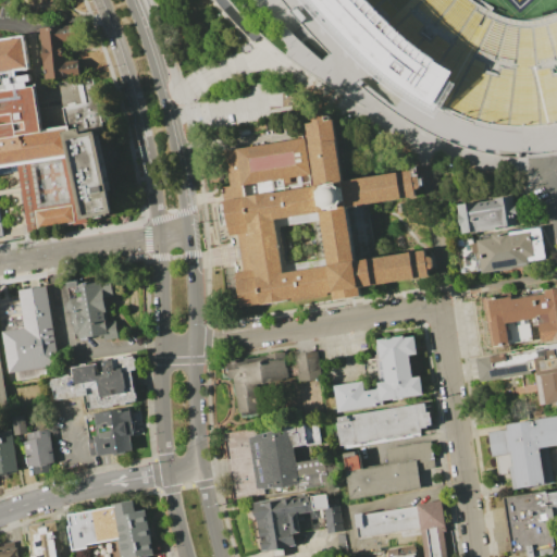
[(556,0),(312,0),(336,27),(376,65),(412,93),(435,104),(457,116),(495,127),(536,130),(556,127),(556,0)]
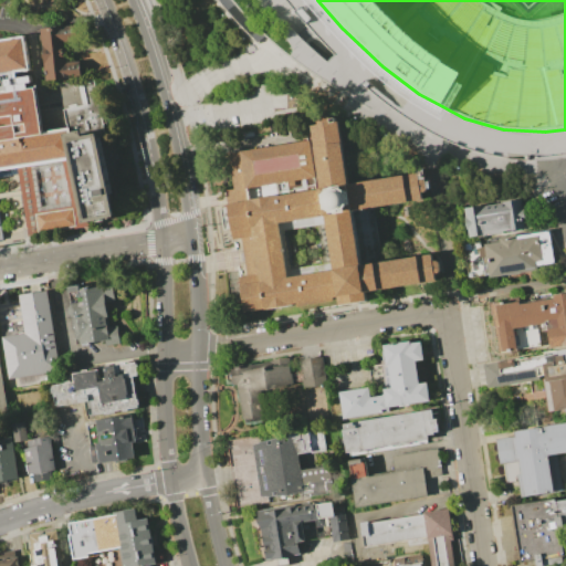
[(40,29),(44,81),(82,77),(81,61),(69,62),(66,41),(79,40),(79,25),(40,29)]
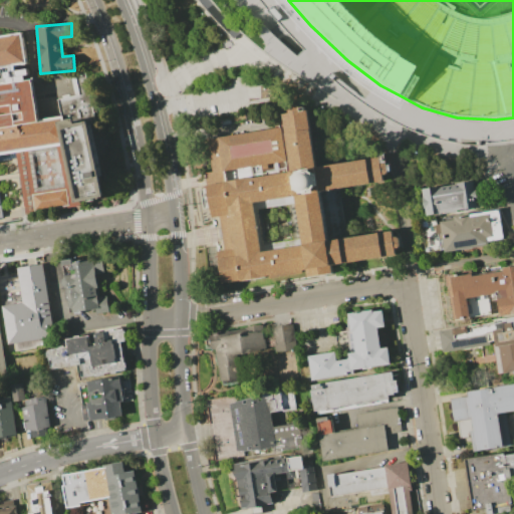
[(0,35),(22,32),(28,63),(16,65),(17,70),(29,68),(30,75),(25,76),(25,80),(31,79),(39,121),(55,118),(60,145),(31,150),(20,152),(0,155),(0,35)]
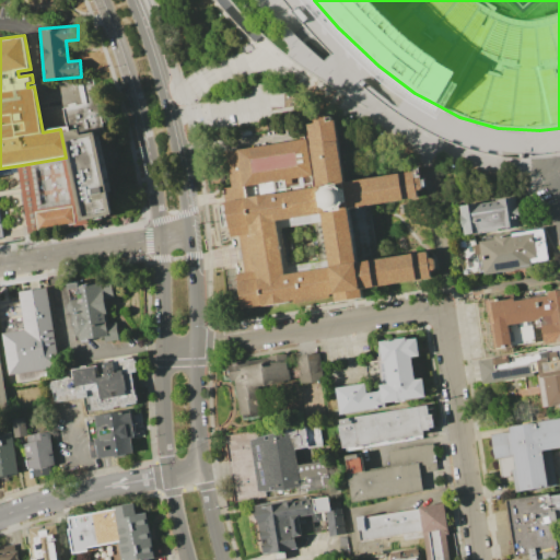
[(63,108),(93,102),(117,214),(33,229),(22,165),(34,163),(42,206),(72,201),(66,158),(60,129),(68,128),(63,108)]
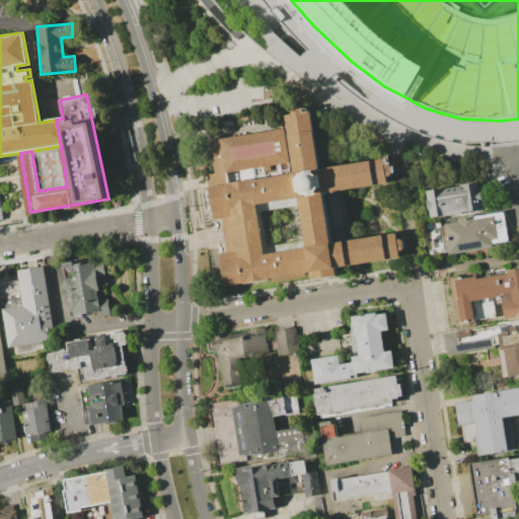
[(218,215),(213,180),(212,172),(219,171),(215,142),(287,131),(284,117),(313,112),(322,171),(393,161),(396,184),(330,195),(338,242),(401,233),(406,263),(344,273),(345,281),(313,286),(312,276),(231,288),(226,252),(233,251),(231,235),(228,213),(218,215)]
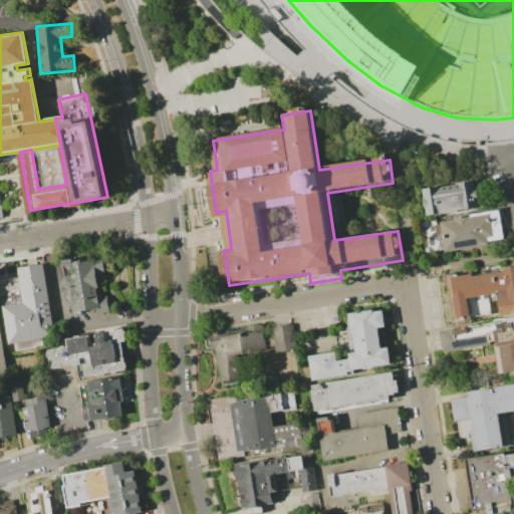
[(0,223),(31,218),(30,210),(20,152),(0,155),(0,223)]
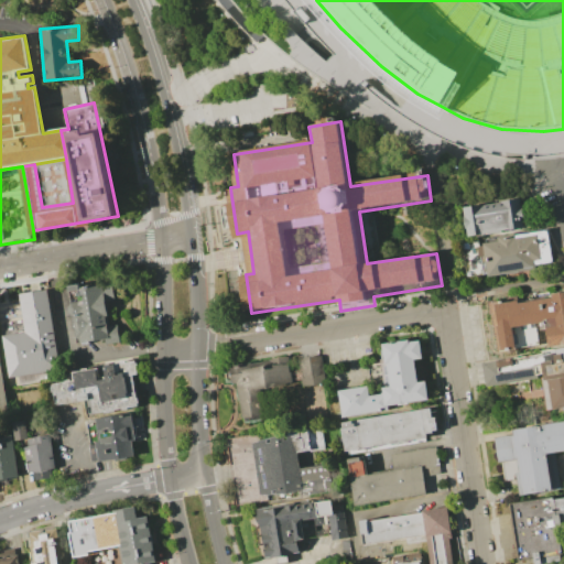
[(472,236),(467,208),(523,198),(528,227),(472,236)]
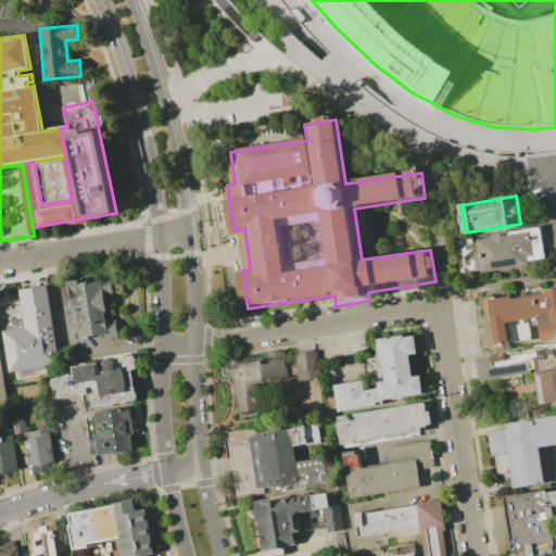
[(465,275),(459,241),(543,228),(548,263),(465,275)]
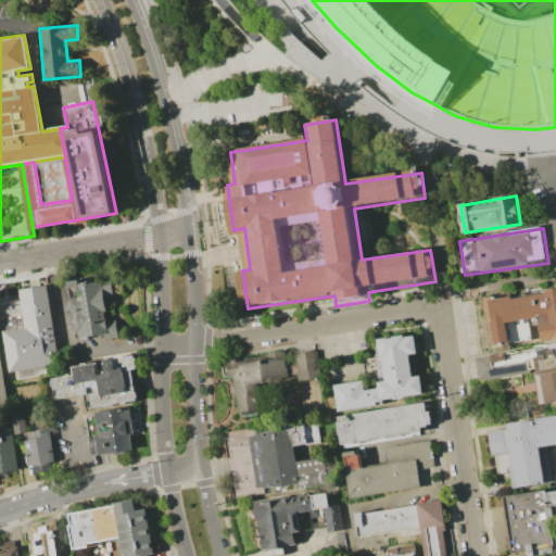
[(68,282),(79,280),(79,285),(111,279),(112,289),(103,290),(109,321),(115,320),(118,338),(104,340),(103,335),(77,339),(72,312),(68,308),(67,299),(71,295),(68,282)]
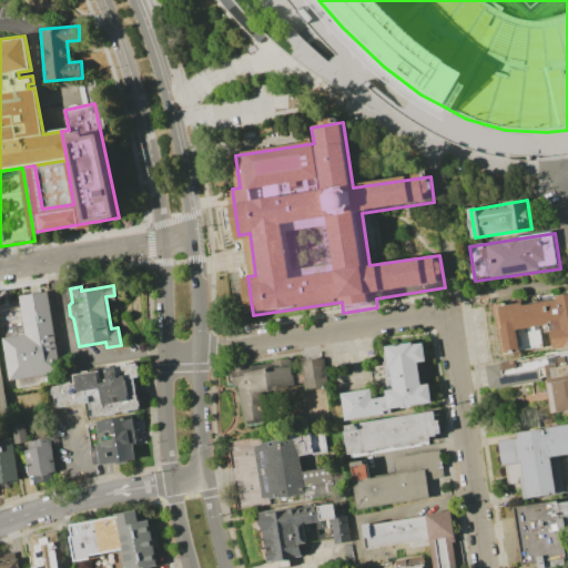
[(567,293),(567,346),(551,350),(547,324),(515,330),(519,352),(501,355),(493,305),(520,300),(520,305),(555,298),(554,296),(567,293)]
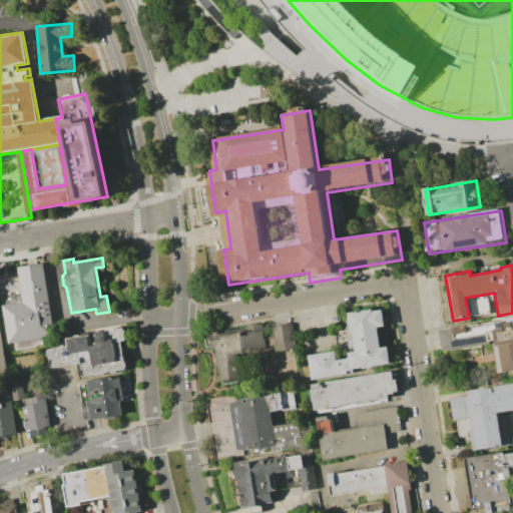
[(4,307),(10,343),(54,336),(42,266),(19,270),(24,304),(4,307)]
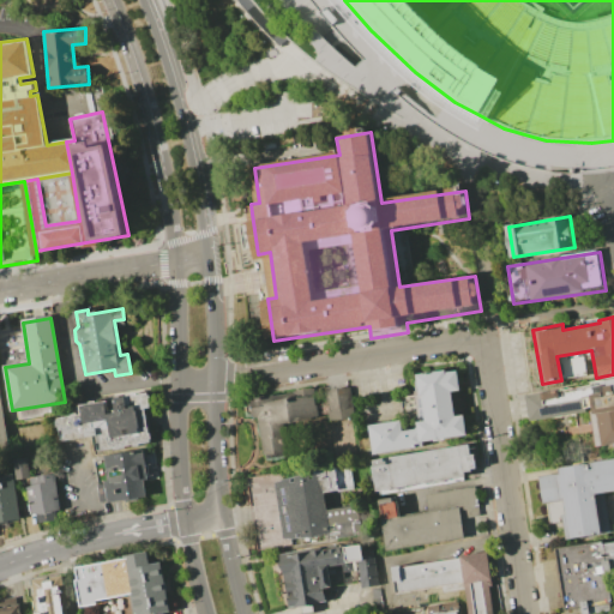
[(444,372),(445,374),(457,373),(459,391),(451,392),(455,416),(465,415),(468,434),(423,441),(423,447),(372,455),(367,425),(399,420),(399,426),(427,422),(423,396),(420,397),(417,375),(444,372)]
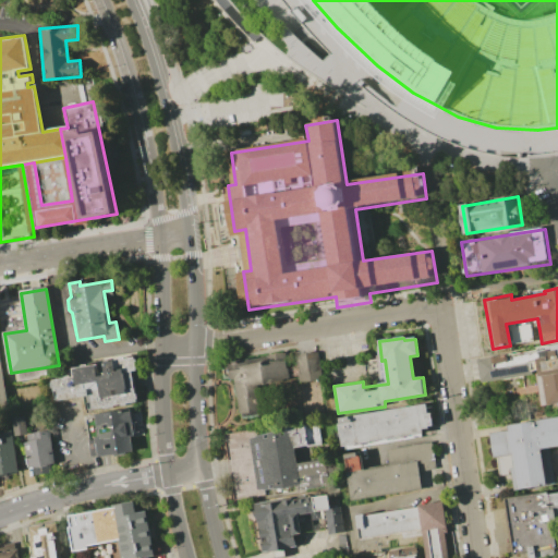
[(486,383),(482,360),(557,348),(557,403),(544,407),(540,375),(486,383)]
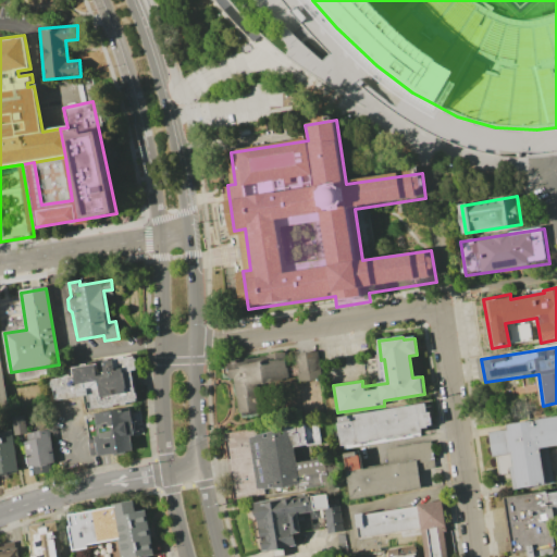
[(294,356),(318,351),(322,380),(298,383),(294,356)]
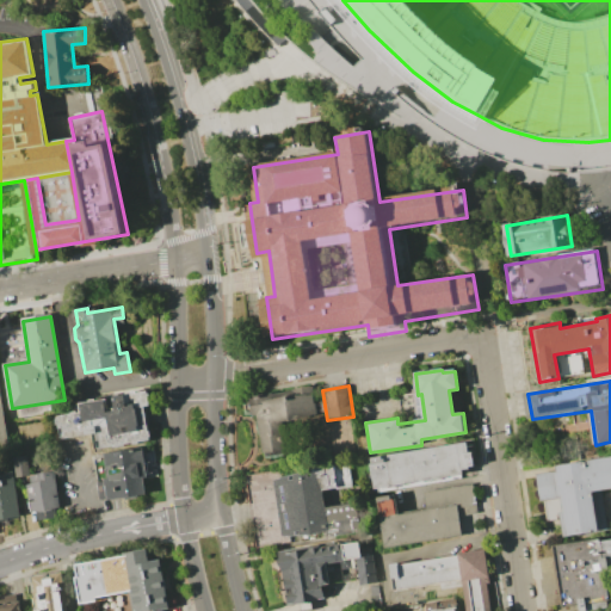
[(0,452),(10,451),(0,387),(0,452)]
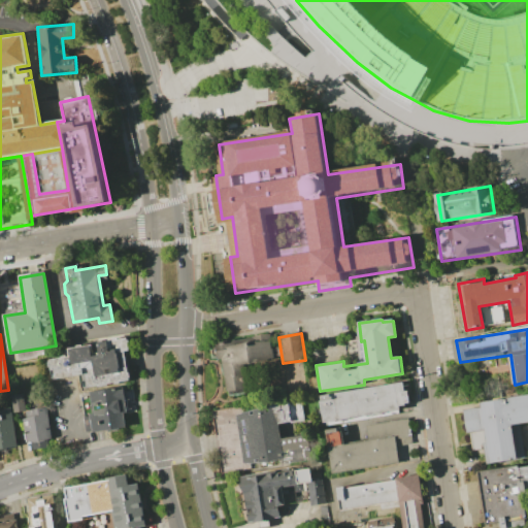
[(216,341),(271,334),(274,360),(242,364),(245,390),(226,393),(222,358),(219,358),(216,341)]
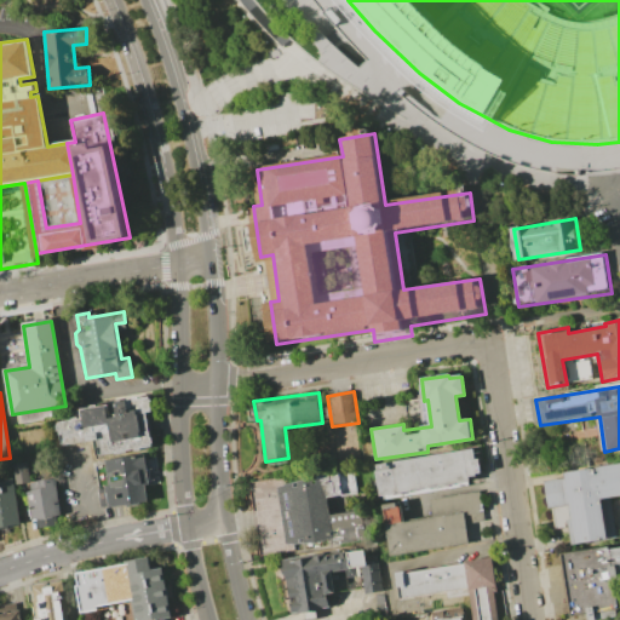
[(81,408),(91,407),(91,406),(98,405),(98,406),(108,405),(110,415),(116,414),(115,402),(131,399),(131,397),(138,396),(138,399),(150,396),(153,412),(147,412),(151,437),(153,437),(155,449),(135,452),(135,451),(127,451),(127,453),(104,457),(102,440),(62,446),(61,431),(58,431),(57,423),(73,419),(73,418),(79,417),(80,419),(84,418),(81,408)]
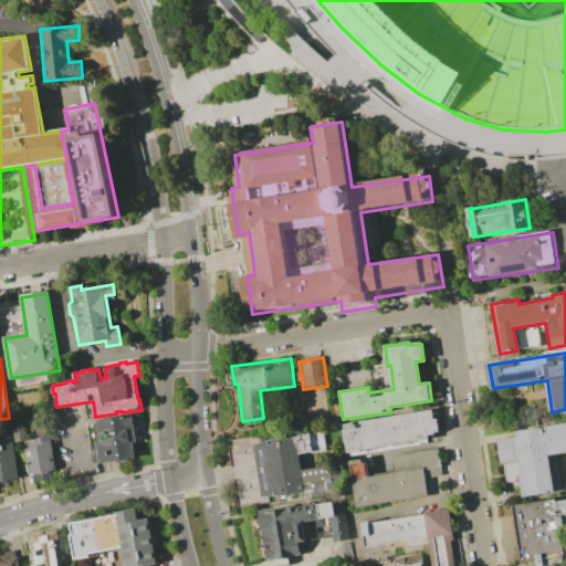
[(437,417),(439,431),(428,433),(429,439),(425,439),(426,443),(364,453),(363,449),(348,452),(344,423),(432,409),(433,418),(437,417)]
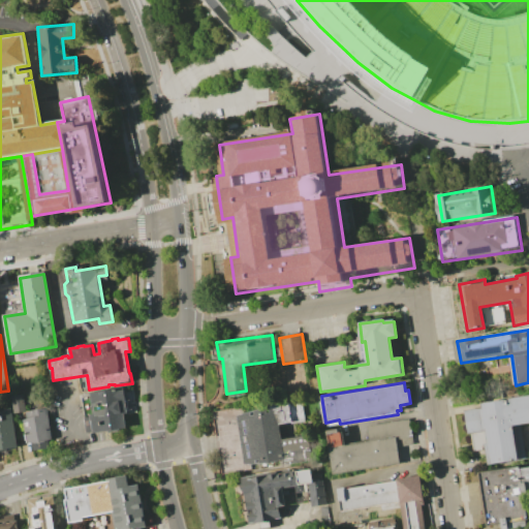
[(91,394),(96,430),(129,426),(127,414),(136,412),(133,389),(91,394)]
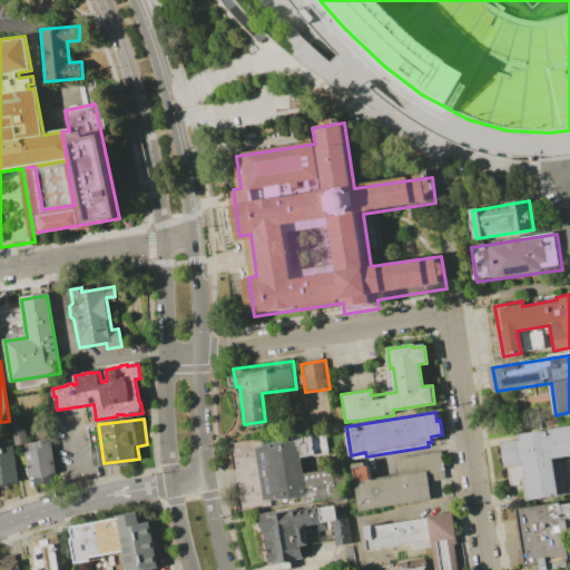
[(13,426),(25,424),(28,443),(16,444),(13,426)]
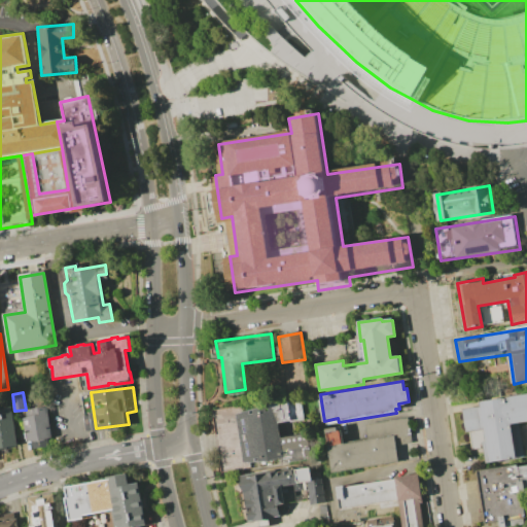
[(480,401),(526,393),(526,421),(519,423),(525,457),(486,463),(484,452),(472,454),(468,432),(466,432),(462,409),(481,406),(480,401)]
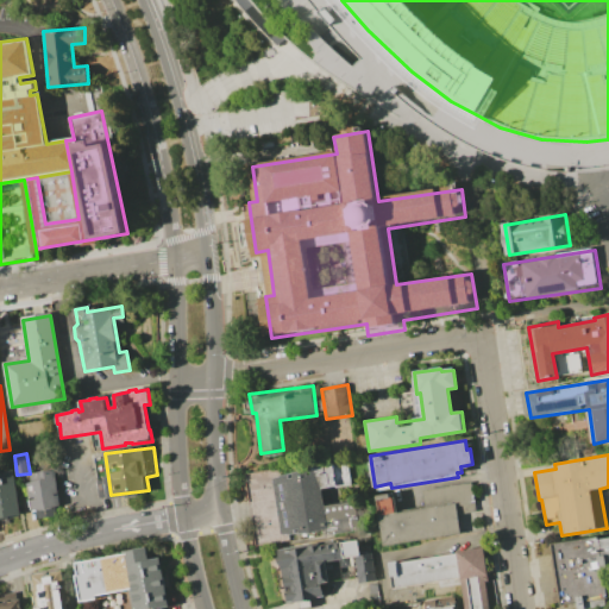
[(248,473),(281,469),(282,475),(309,470),(308,464),(346,457),(351,485),(321,490),(324,506),(353,501),(358,531),(325,537),(324,531),(258,541),(248,473)]
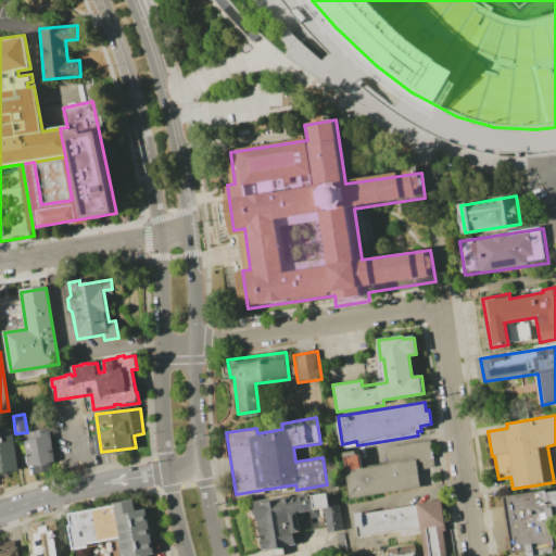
[(27,432),(50,429),(55,462),(50,463),(52,471),(36,474),(35,465),(26,466),(23,441),(28,440),(27,432)]
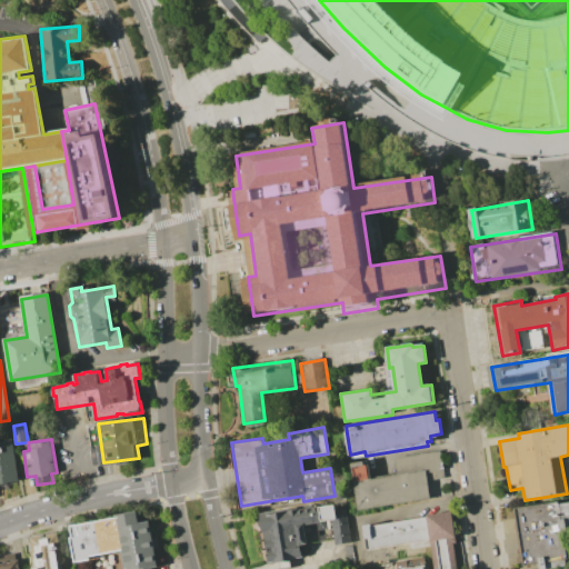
[(0,441),(12,440),(18,483),(0,486),(0,441)]
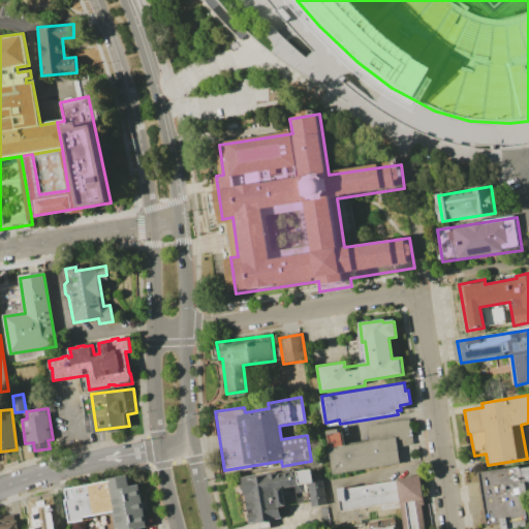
[(333,474),(329,447),(369,441),(366,426),(410,418),(414,445),(418,445),(421,461),(333,474)]
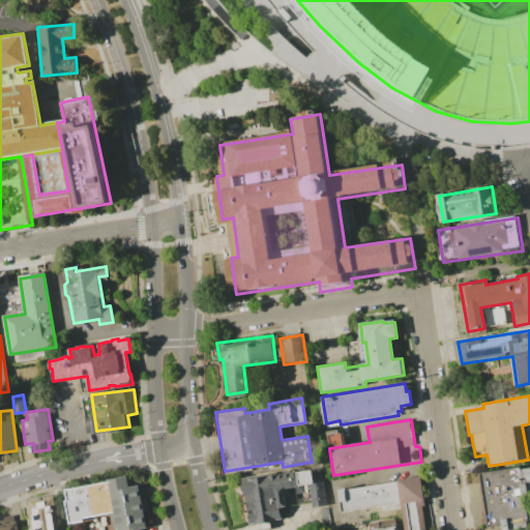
[(241,479),(312,467),(314,481),(322,479),(327,505),(313,507),(308,484),(303,486),(304,493),(285,497),(287,508),(280,509),(282,520),(249,525),(241,479)]
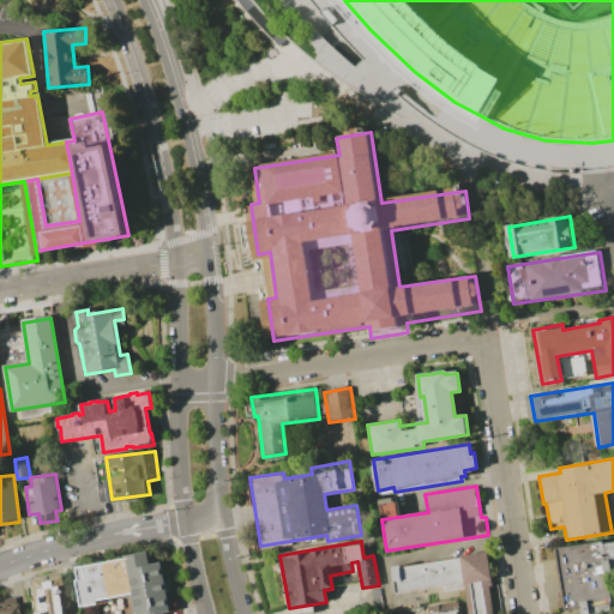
[(557,549),(603,542),(603,543),(613,541),(613,572),(611,573),(613,601),(609,602),(612,612),(591,613),(581,613),(581,607),(565,609),(557,549)]
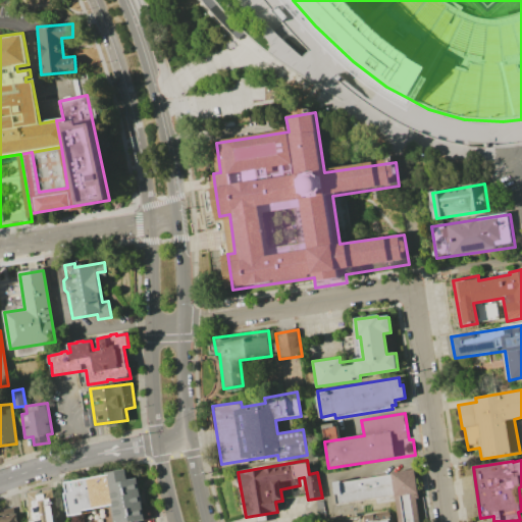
[(64,482),(106,475),(105,472),(125,468),(127,479),(137,477),(145,521),(114,521),(111,506),(83,511),(83,513),(69,516),(64,492),(66,492),(64,482)]
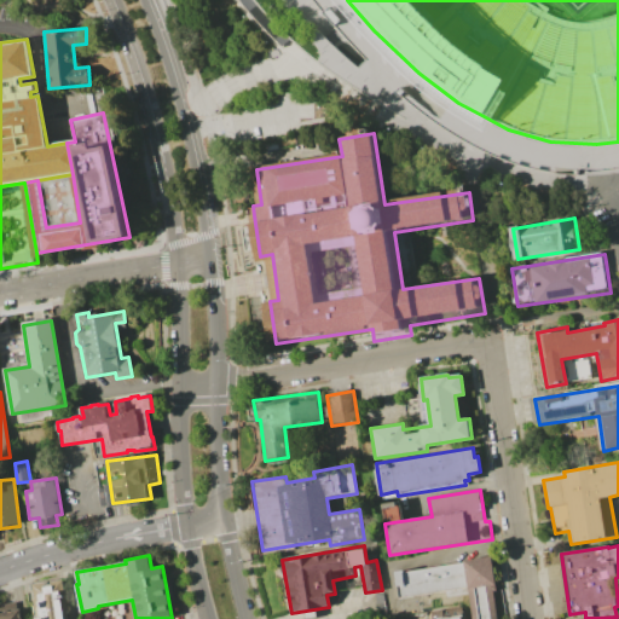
[(393,572),(491,557),(496,591),(493,591),(496,618),(472,618),(469,594),(447,597),(446,591),(398,599),(393,572)]
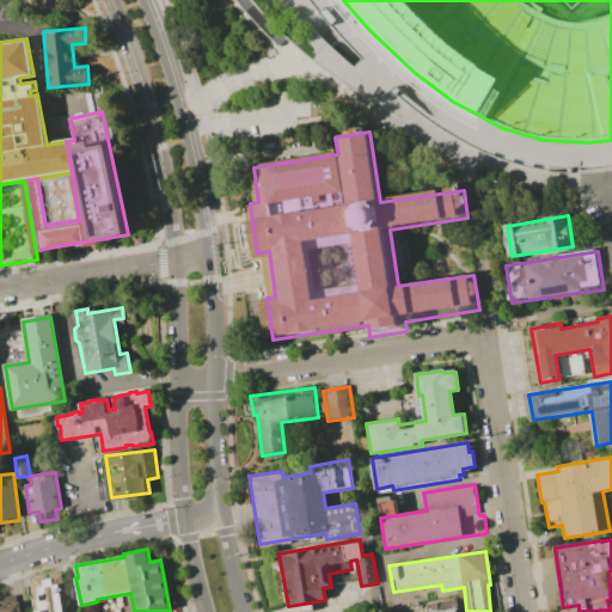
[(32,579),(63,573),(65,583),(63,583),(68,611),(34,611),(34,609),(36,609),(32,592),(35,591),(32,579)]
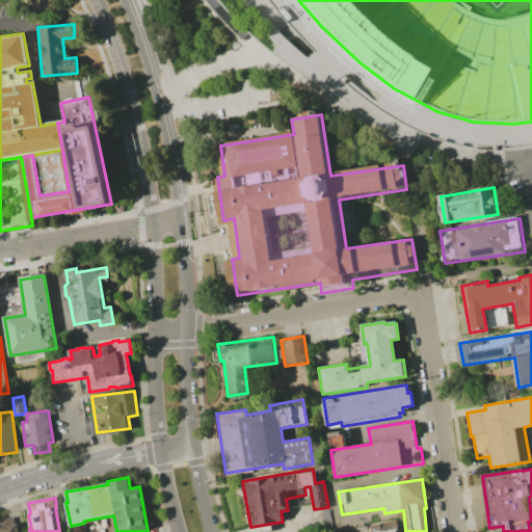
[(370,531),(369,525),(396,521),(397,531),(370,531)]
